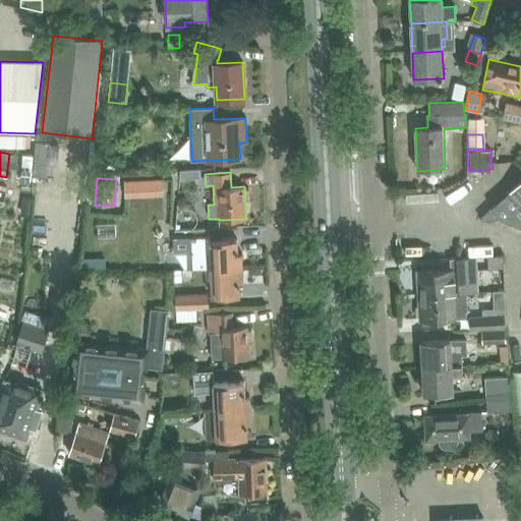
[(124,180),(125,196),(164,194),(163,178),(124,180)]
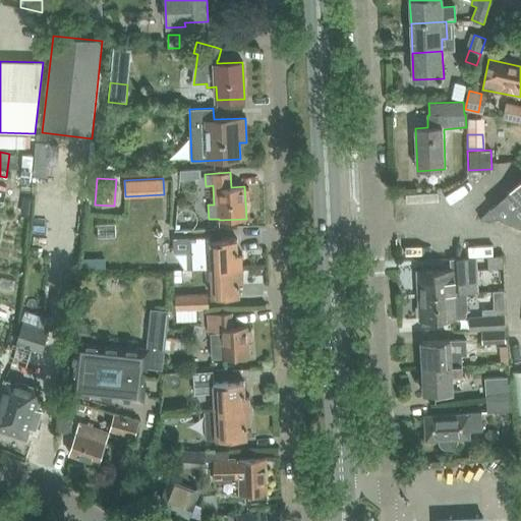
[(520,180),(493,208),(480,217),(481,219),(501,217),(520,223),(520,180)]
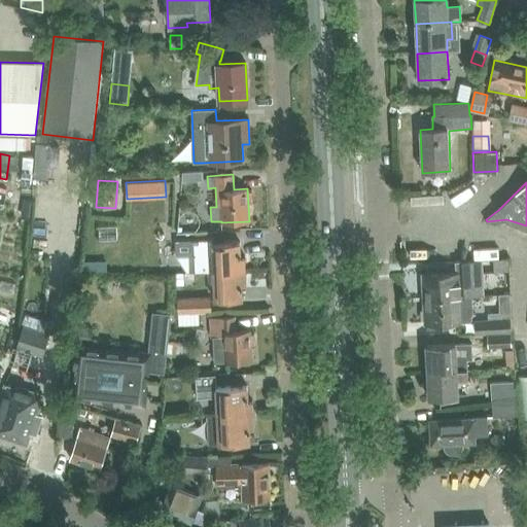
[(25,200),(23,216),(29,217),(31,201),(25,200)]
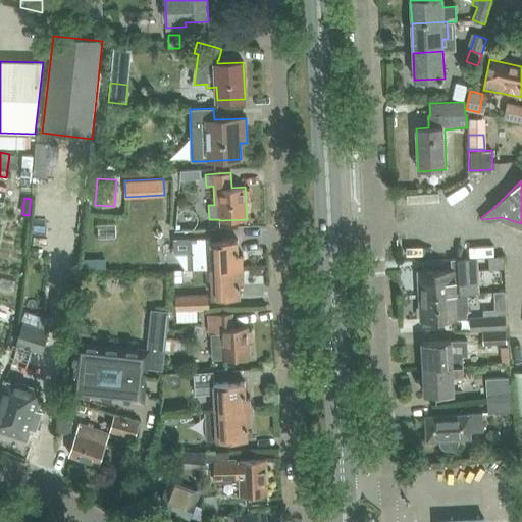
[(190,246),(192,270),(210,269),(243,268),(243,254),(238,254),(238,240),(207,242),(207,245),(190,246)]
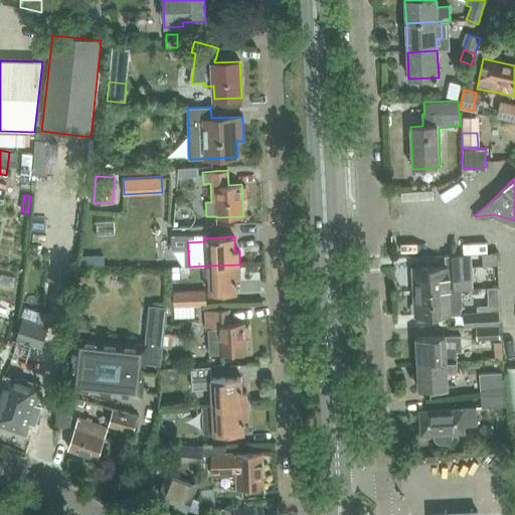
[(497,252),(482,253),(483,266),(498,265),(497,252)]
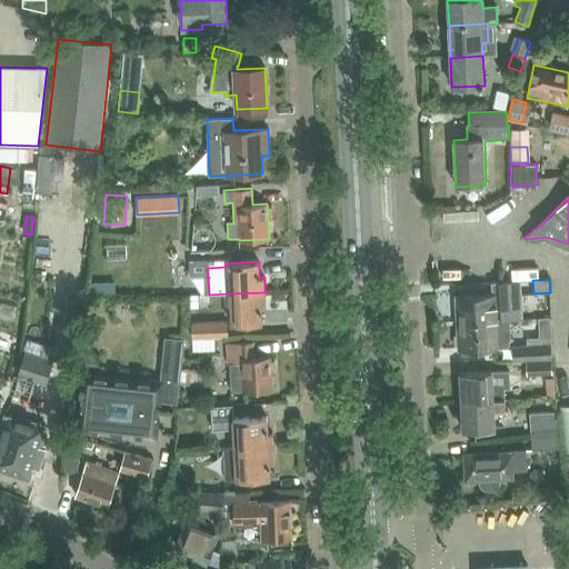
[(456,296),(457,322),(509,320),(520,320),(519,281),(490,282),(491,293),(456,296)]
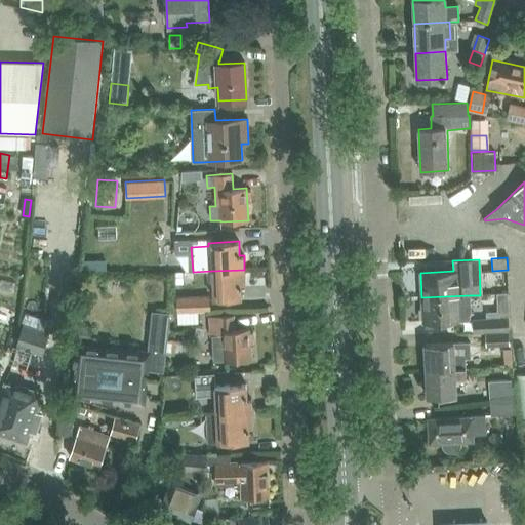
[(244,270),(211,271),(213,299),(241,298),(241,284),(245,284),(244,270)]
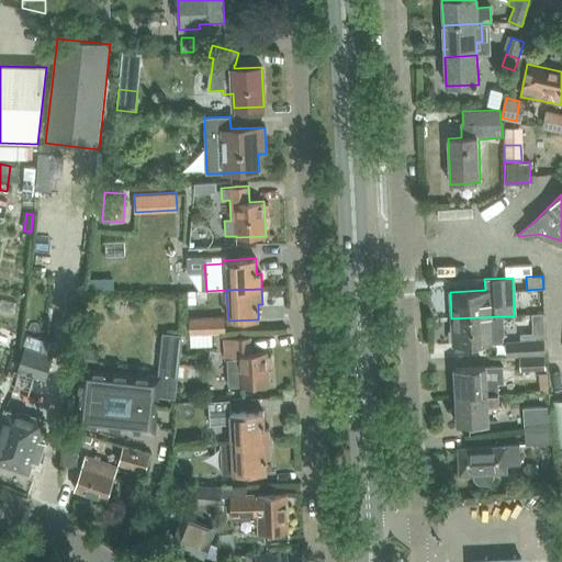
[(542,334),(541,314),(532,314),(534,335),(542,334)]
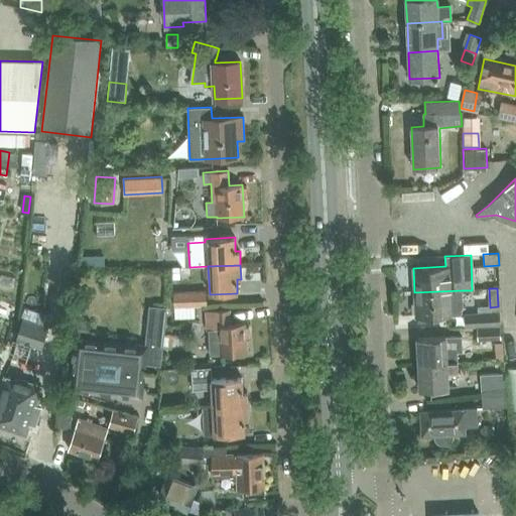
[(462,290),(414,292),(415,317),(453,315),(460,315),(462,312),(461,308),(463,308),(462,290)]
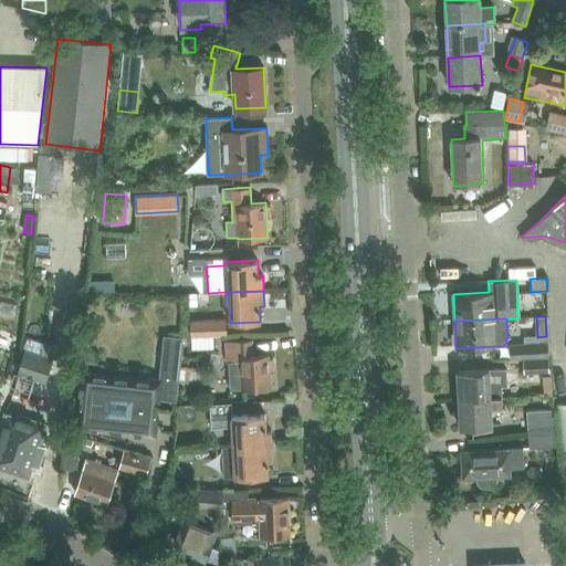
[(189,321),(190,338),(227,336),(226,320),(189,321)]
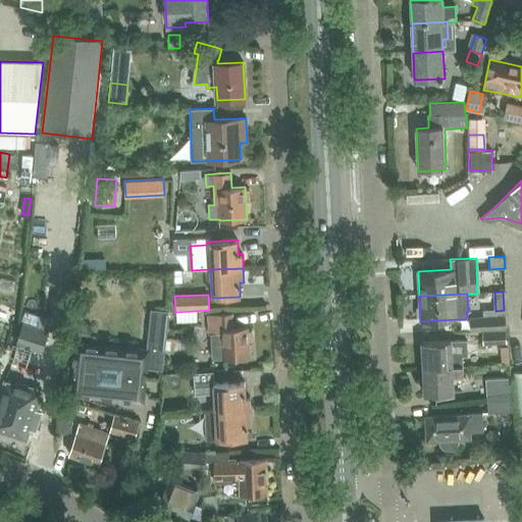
[(208,334),(210,334),(211,359),(222,359),(249,358),(249,342),(252,342),(252,331),(248,332),(248,327),(233,328),(232,313),(207,315),(208,334)]
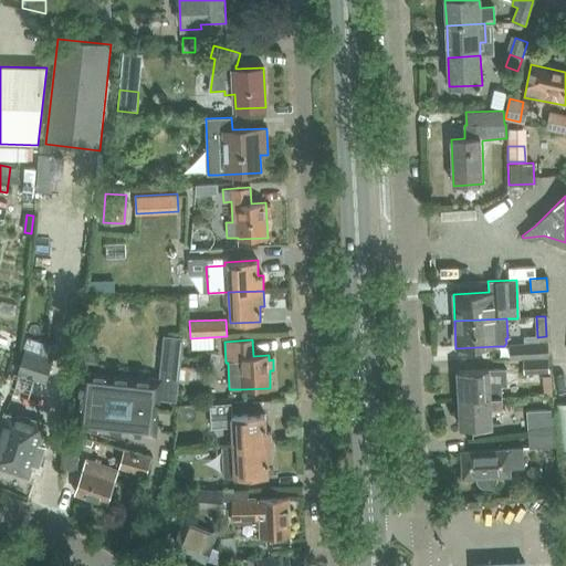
[(510,345),(511,359),(548,357),(548,343),(510,345)]
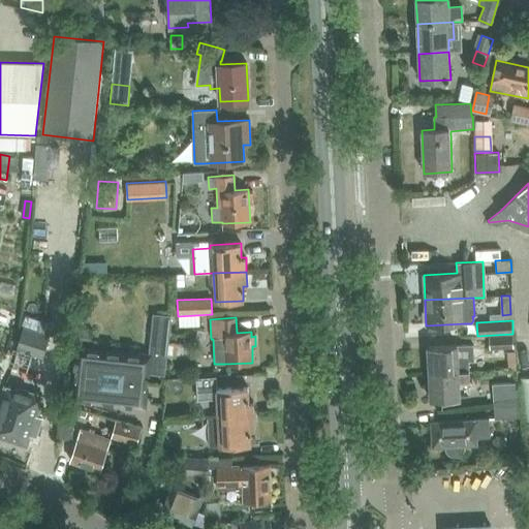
[(16,350),(42,359),(50,335),(24,327),(16,350)]
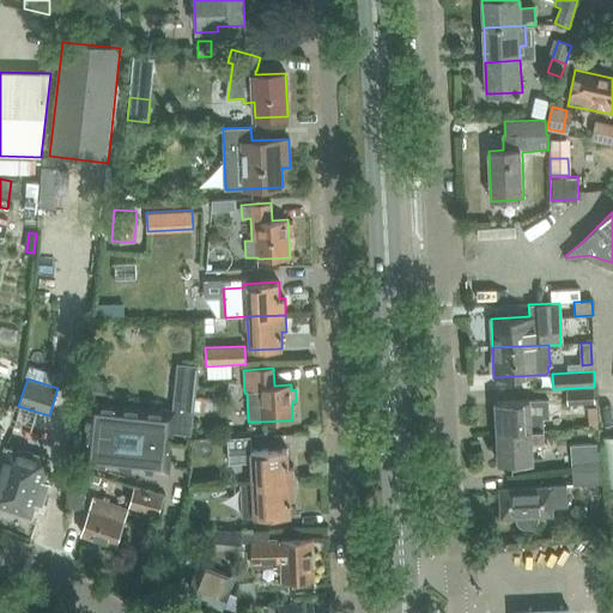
[(594,387),(553,389),(553,390),(568,389),(569,405),(595,404),(594,387)]
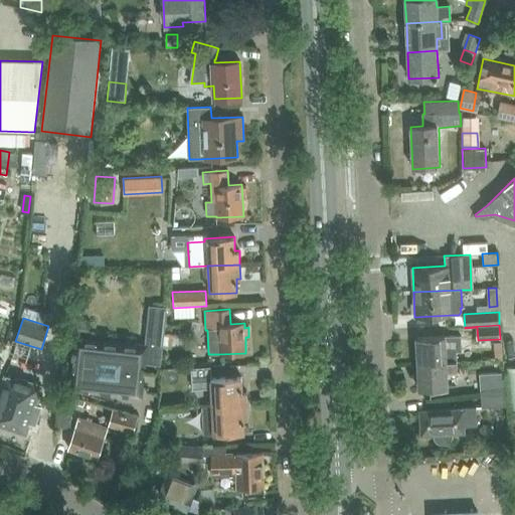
[(168,349),(183,350),(184,336),(169,334),(168,349)]
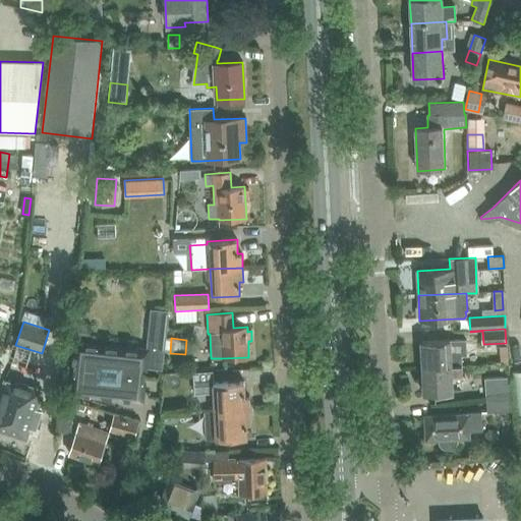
[(421,341),(422,367),(462,366),(462,356),(467,355),(466,339),(421,341)]
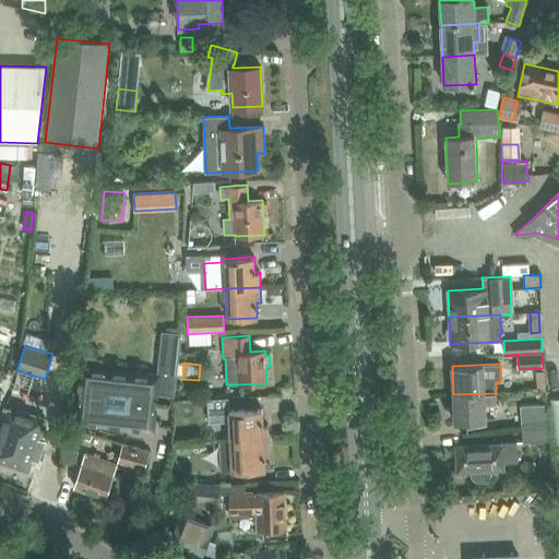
[(177,367),(157,365),(156,376),(82,368),(81,381),(79,381),(78,387),(80,387),(76,423),(153,430),(156,394),(174,396),(177,367)]
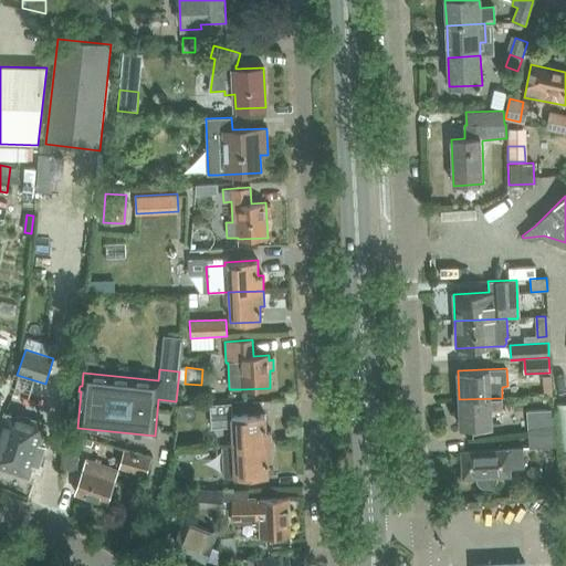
[(502,398),(459,399),(460,428),(493,427),(493,411),(503,410),(502,398)]
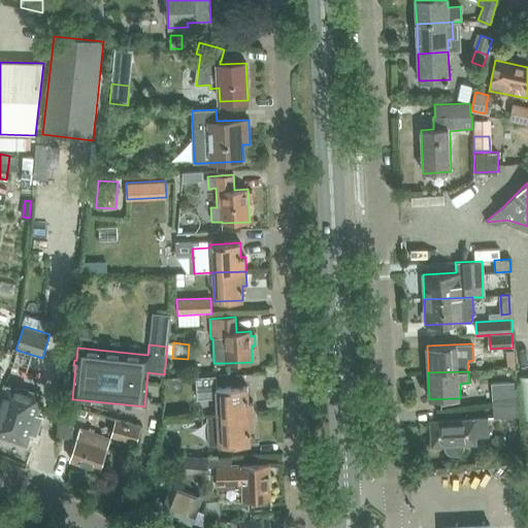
[(217,397),(217,417),(254,416),(253,400),(248,401),(248,387),(217,388),(216,375),(196,376),(198,398),(217,397)]
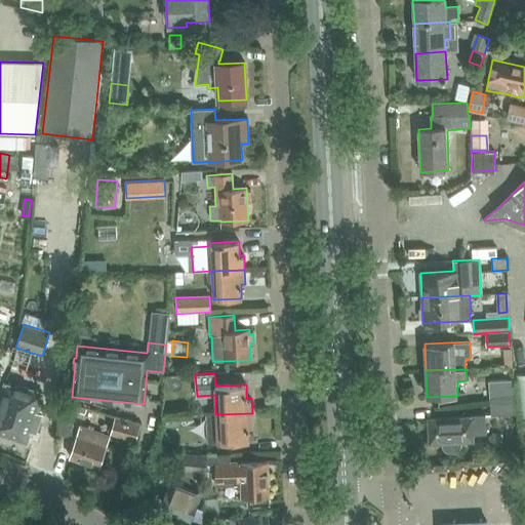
[(489,382),(490,400),(516,396),(515,389),(512,389),(512,380),(489,382)]
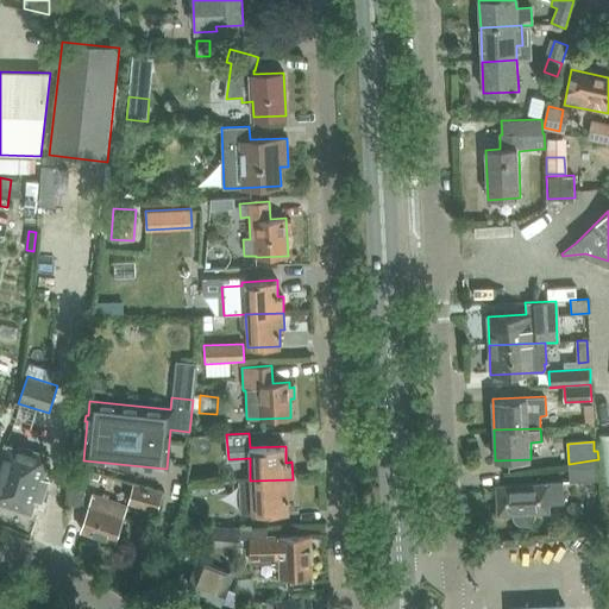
[(45,469),(2,456),(0,460),(0,503),(31,514),(38,491),(44,494),(48,482),(42,479),(45,469)]
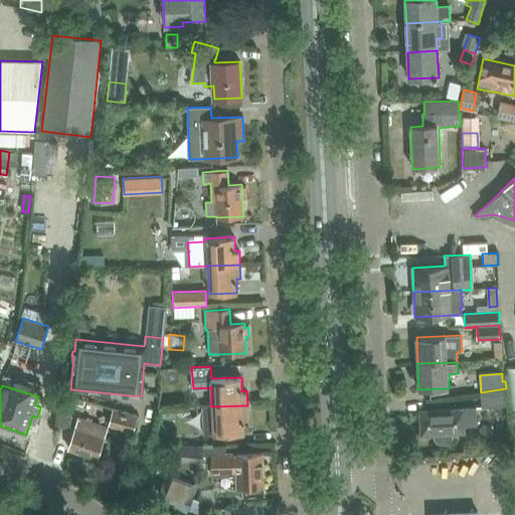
[(506,388),(481,392),(483,405),(507,404),(506,388)]
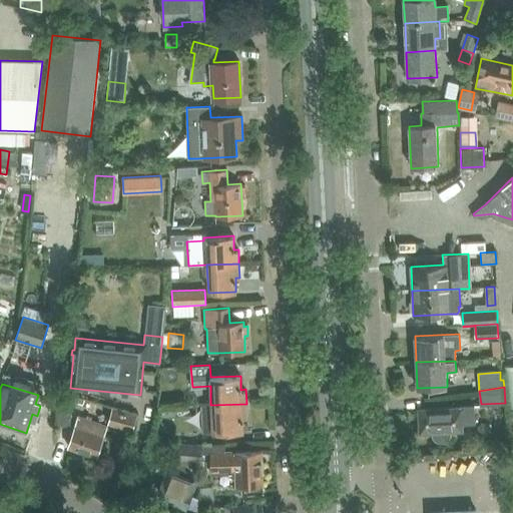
[(58,422),(70,422),(72,395),(59,395),(58,422)]
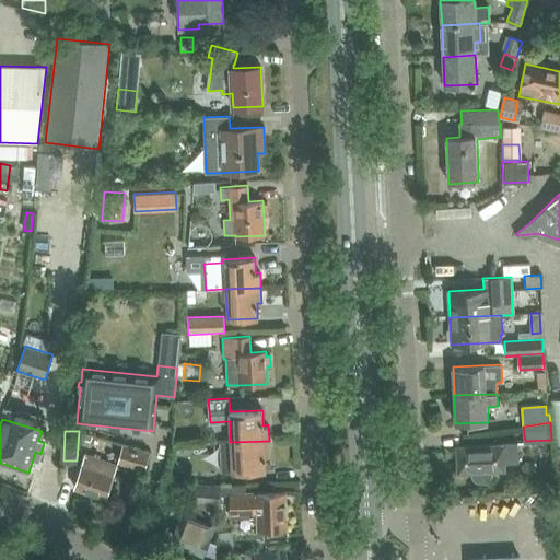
[(269,441),(230,442),(220,442),(222,473),(265,471),(265,456),(269,456),(269,441)]
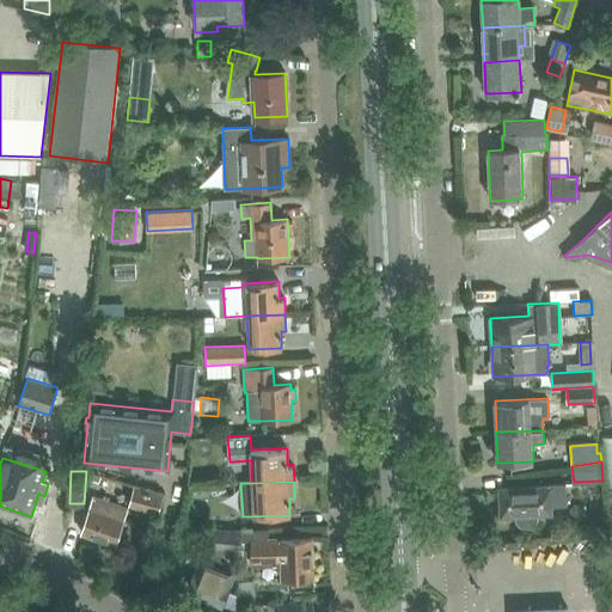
[(565,502),(564,485),(499,489),(500,518),(514,516),(514,520),(516,522),(519,525),(522,527),(526,527),(530,526),(532,525),(534,522),(537,519),(537,516),(554,515),(554,503),(565,502)]
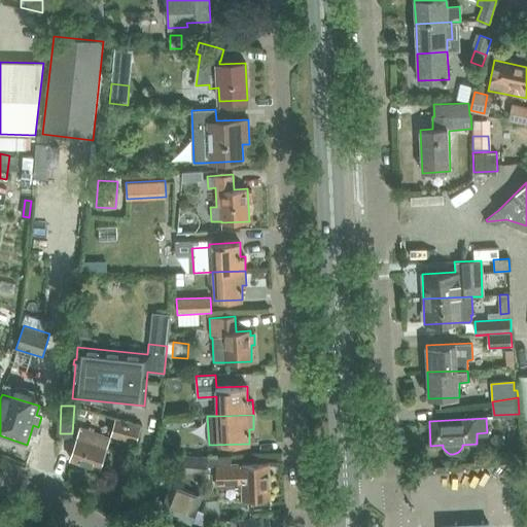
[(111,436),(136,443),(141,425),(115,419),(111,436)]
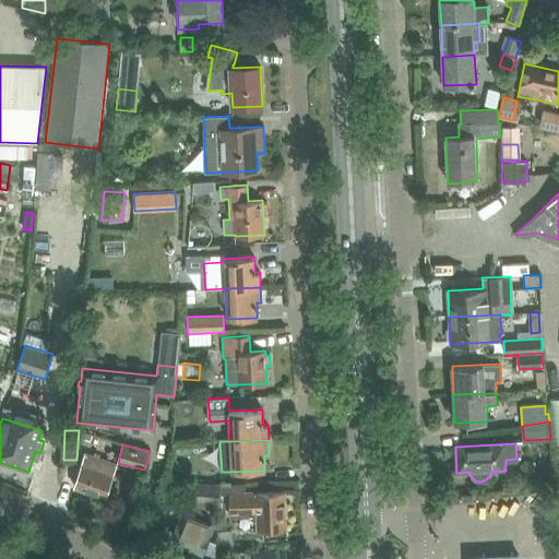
[(117,464),(85,453),(74,487),(105,498),(117,464)]
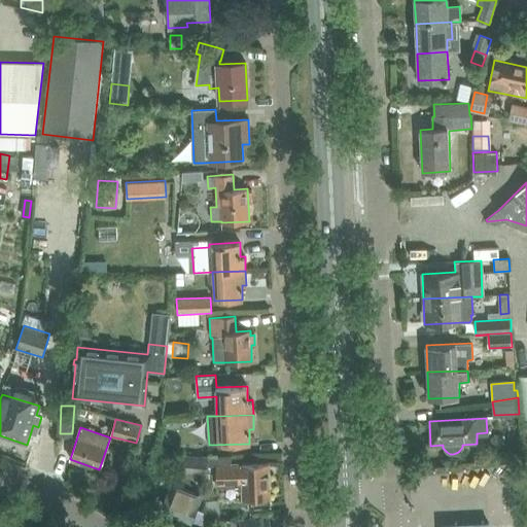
[(207,476),(208,468),(209,457),(183,455),(181,472),(207,476)]
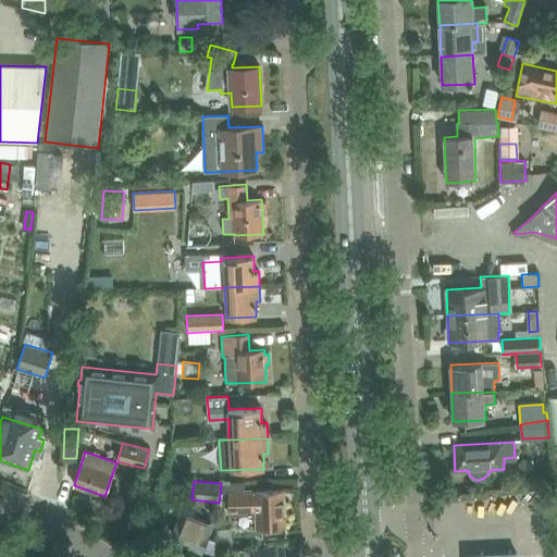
[(221,483),(220,495),(229,495),(229,511),(237,511),(237,516),(256,515),(256,529),(265,529),(265,535),(284,535),(284,490),(243,492),(242,483),(221,483)]
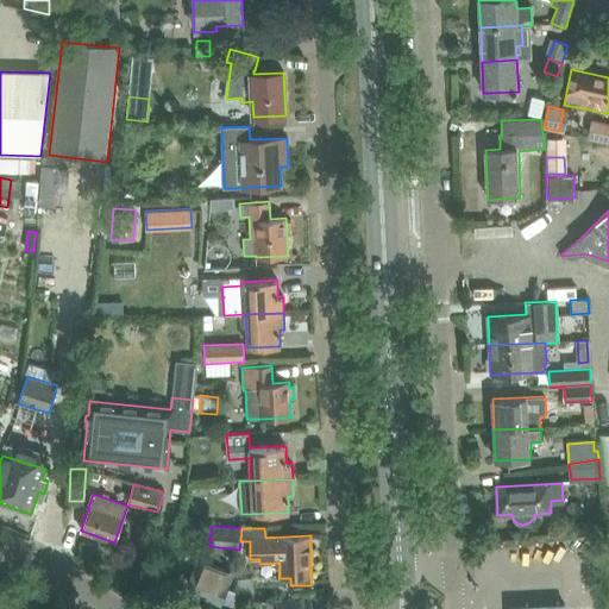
[(143,551),(156,550),(155,538),(143,539),(143,551)]
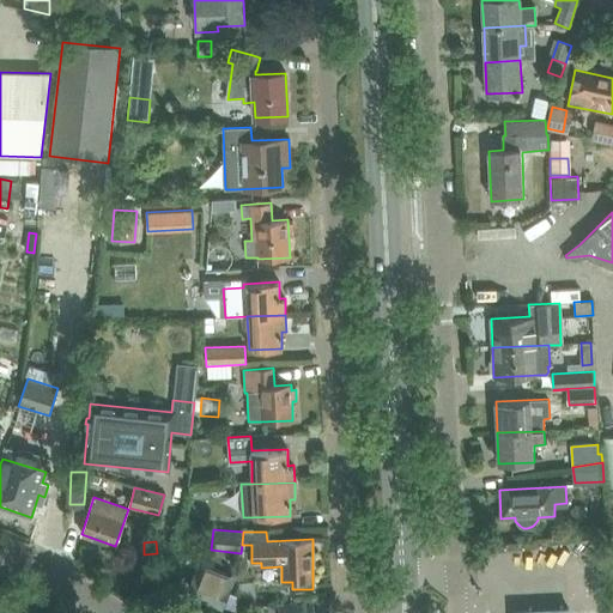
[(235,575),(199,562),(187,595),(222,610),(235,575)]
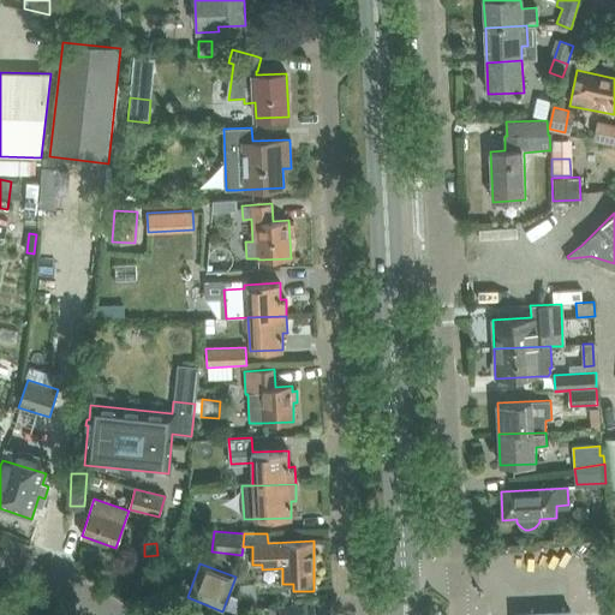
[(257,609),(255,584),(239,584),(240,610),(257,609)]
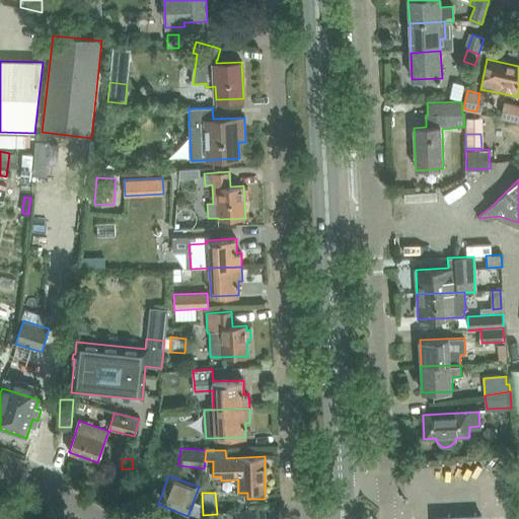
[(240,512),(240,518),(267,518),(267,509),(240,512)]
